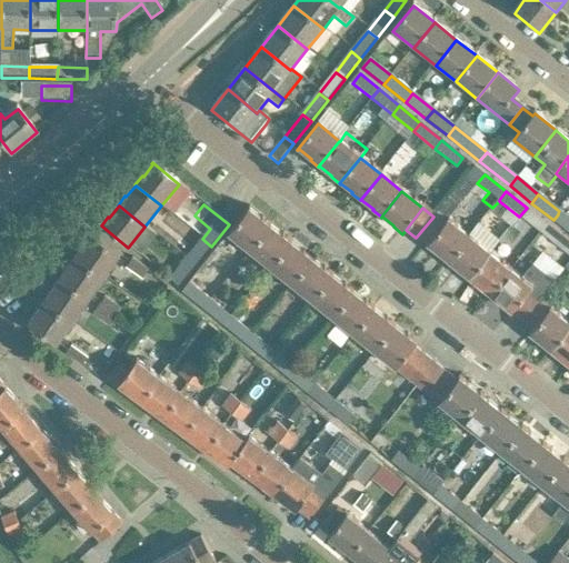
[(520,218),(540,234),(548,224),(527,208),(520,218)]
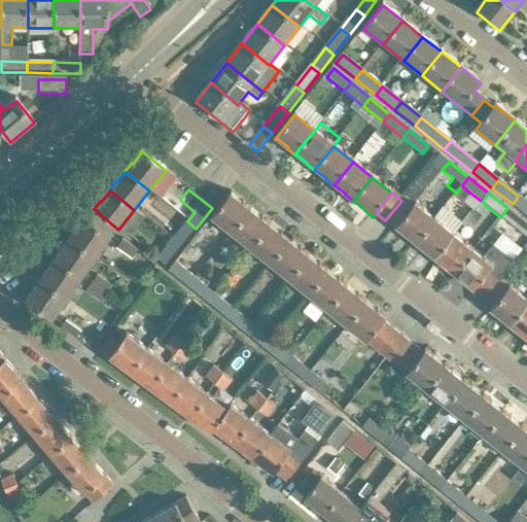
[(231,235),(250,210),(243,204),(242,205),(231,197),(232,196),(231,195),(211,219),(231,235)]
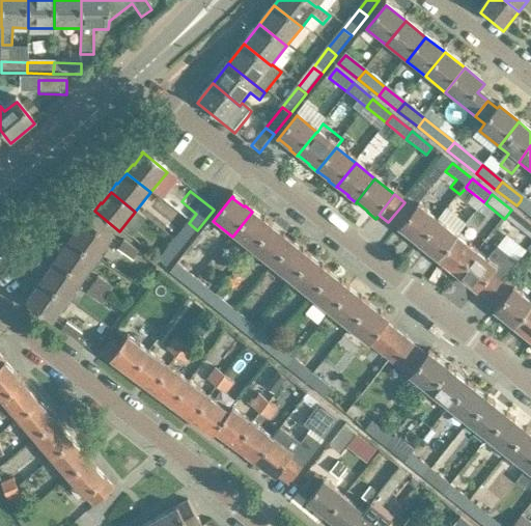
[(530,204),(522,197),(521,199),(521,200),(516,205),(530,217),(530,204)]
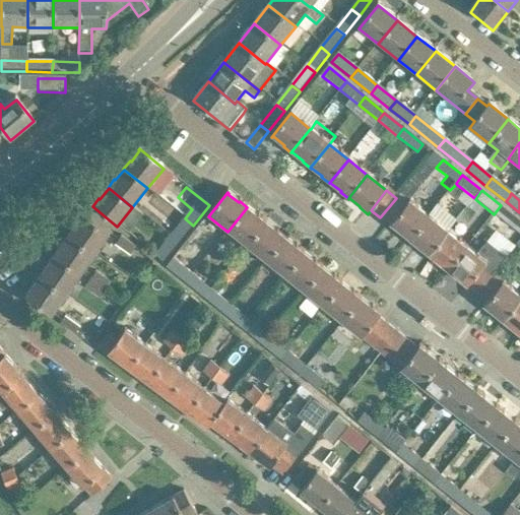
[(390,226),(406,206),(396,198),(380,217),(390,226)]
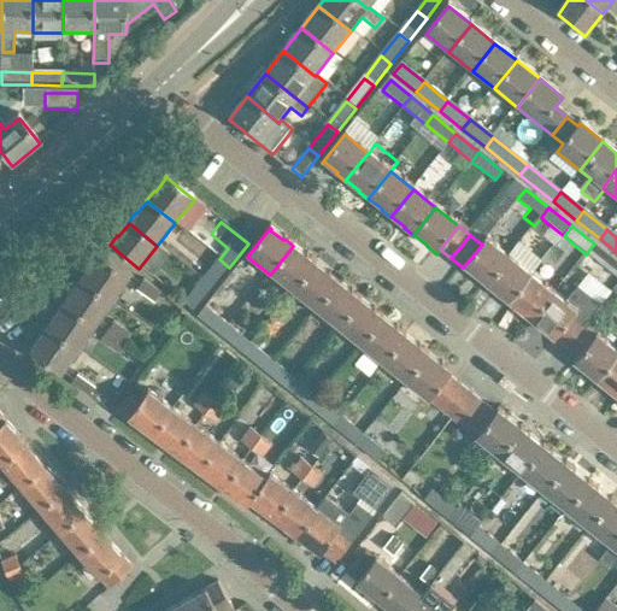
[(486,287),(510,257),(487,239),(482,245),(463,268),(472,276),(474,275),(487,285),(486,286),(486,287)]
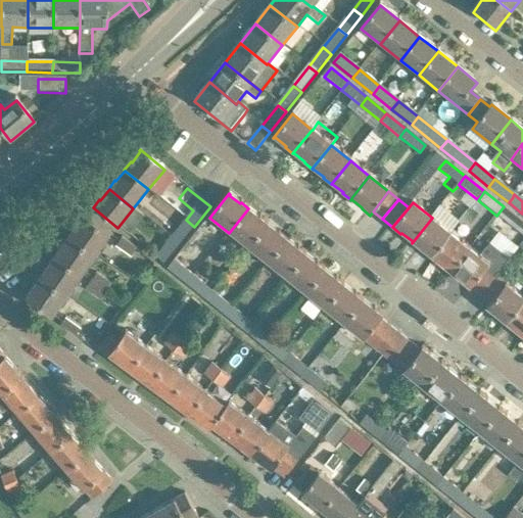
[(504,206),(496,216),(508,224),(515,216),(504,206)]
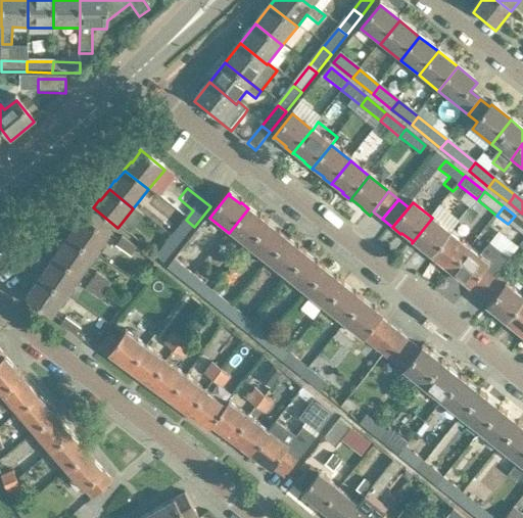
[(248,248),(268,224),(260,218),(259,219),(248,210),(249,209),(248,208),(229,233),(248,248)]
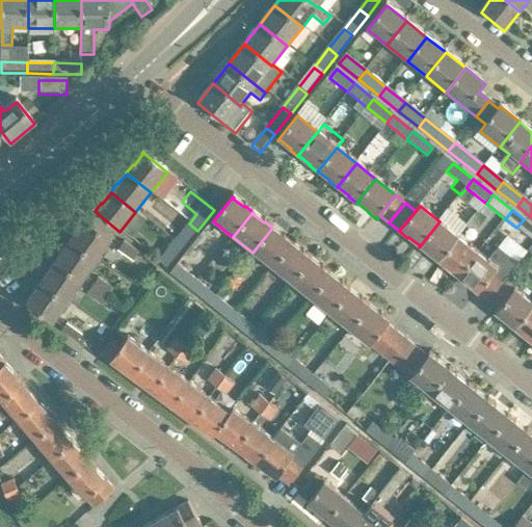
[(112,240),(85,220),(71,242),(97,262),(112,240)]
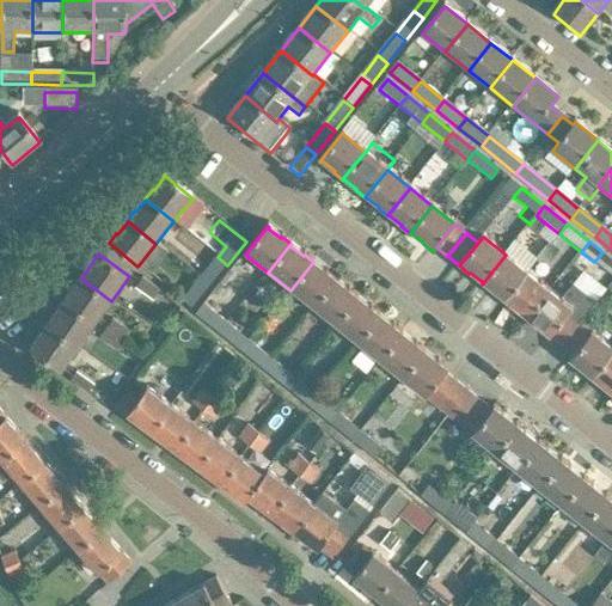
[(506,301),(527,273),(506,255),(482,285),(491,292),(493,291),(506,301)]
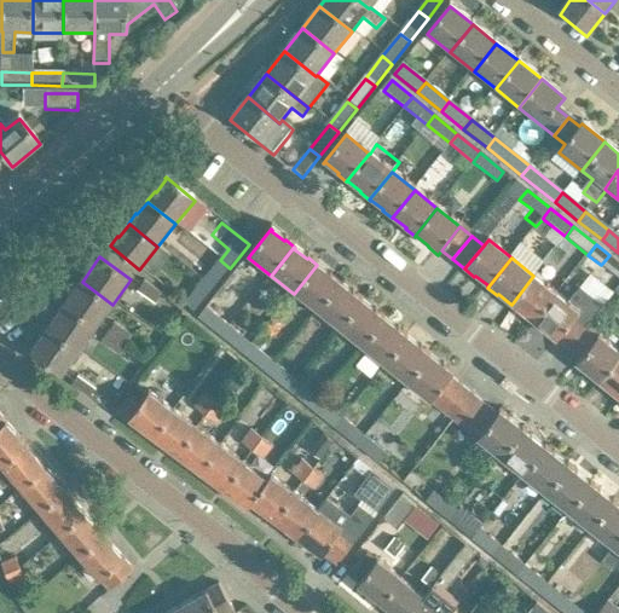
[(212,290),(230,269),(220,260),(202,283),(212,290)]
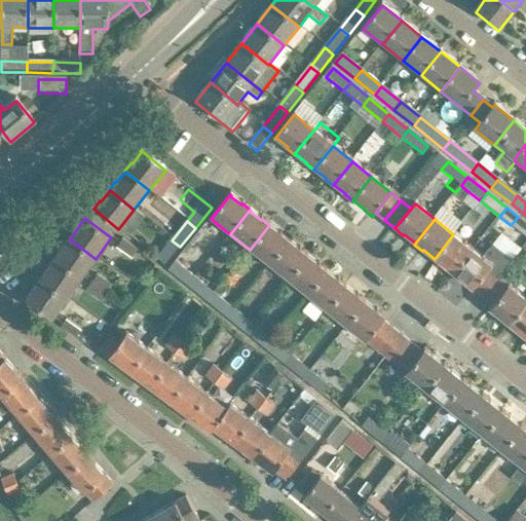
[(268,266),(289,240),(280,234),(280,235),(269,227),(270,226),(269,225),(250,250),(260,259),(254,267),(263,274),(269,266),(268,266)]
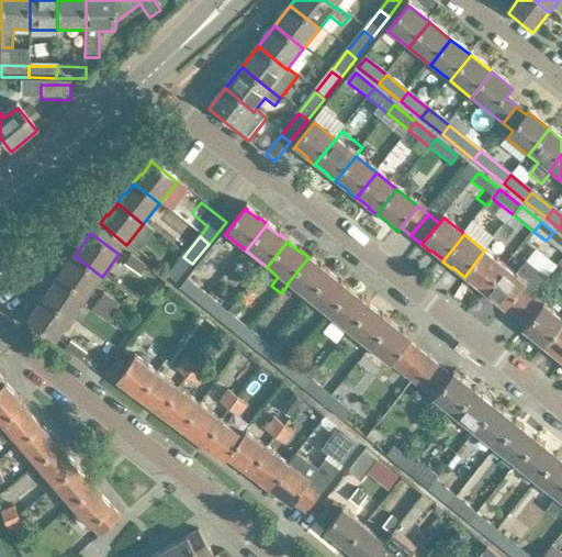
[(179,290),(199,307),(205,299),(194,289),(225,249),(218,243),(187,283),(186,282),(179,290)]
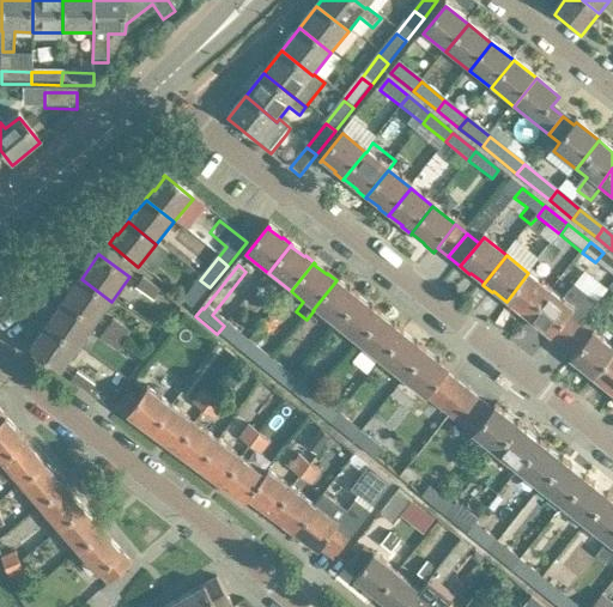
[(528,321),(551,292),(528,273),(507,302),(520,313),(519,314),(528,321)]
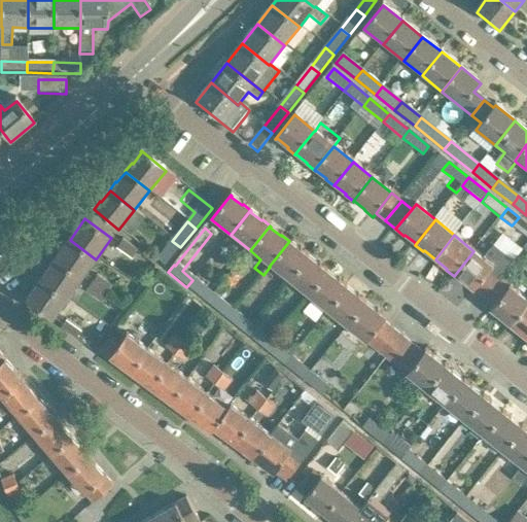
[(81,280),(96,259),(70,240),(55,262),(81,280)]
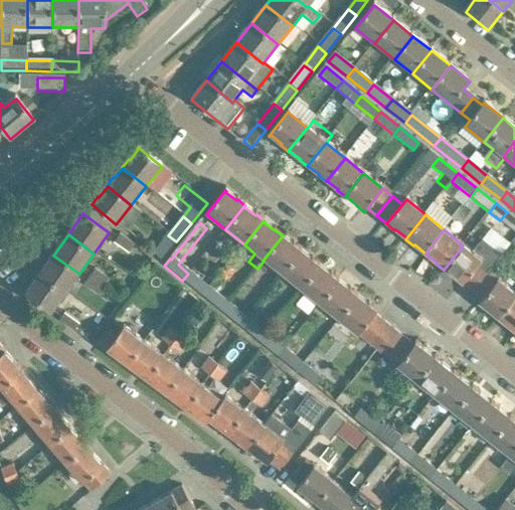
[(160,262),(176,241),(168,235),(152,255),(160,262)]
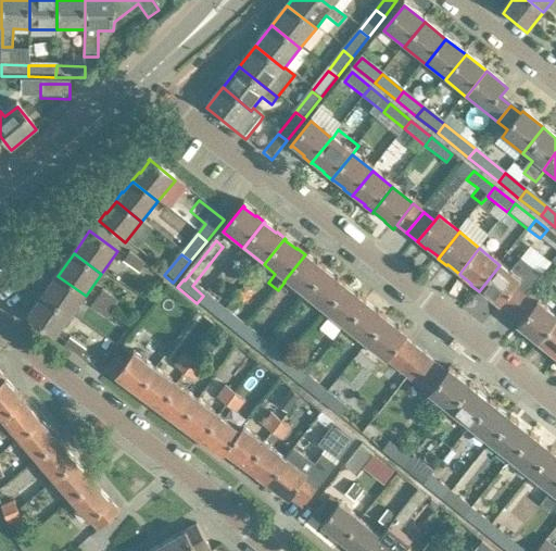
[(304,298),(326,271),(317,264),(316,265),(305,257),(305,255),(305,254),(283,282),(285,282),(304,298)]
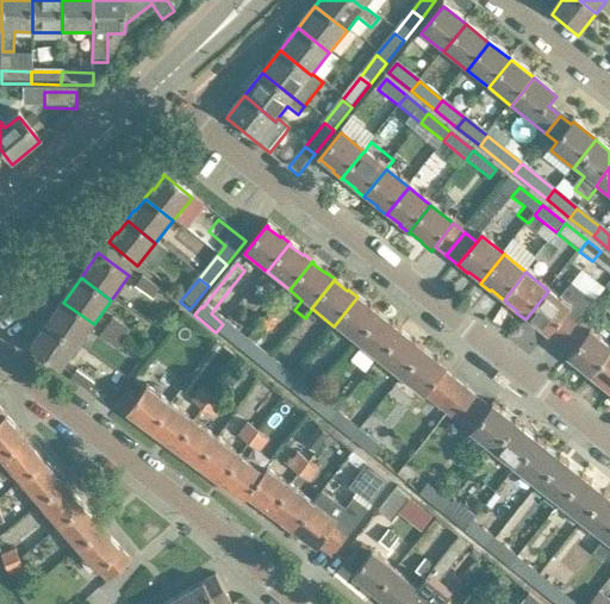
[(153,302),(160,292),(143,280),(136,290),(153,302)]
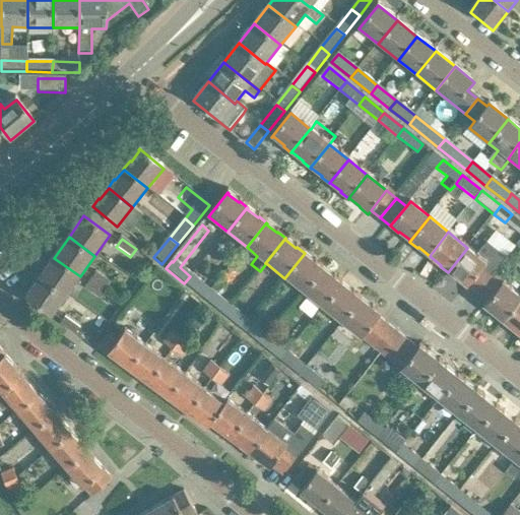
[(467,287),(483,267),(493,275),(506,259),(486,244),(477,256),(467,248),(448,272),(449,271),(459,280),(459,281),(467,287)]
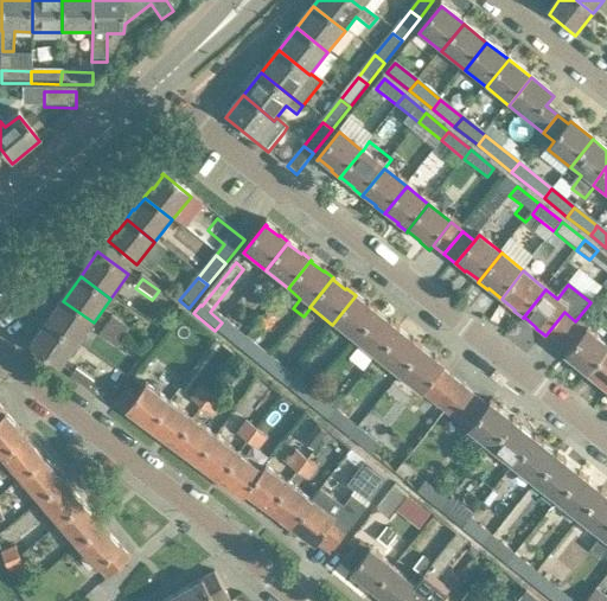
[(355,343),(377,313),(369,306),(368,307),(355,298),(356,296),(356,295),(332,325),(355,343)]
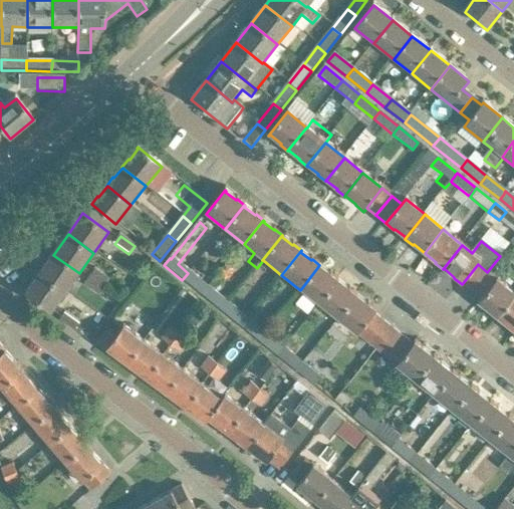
[(65,293),(79,273),(53,255),(39,275),(65,293)]
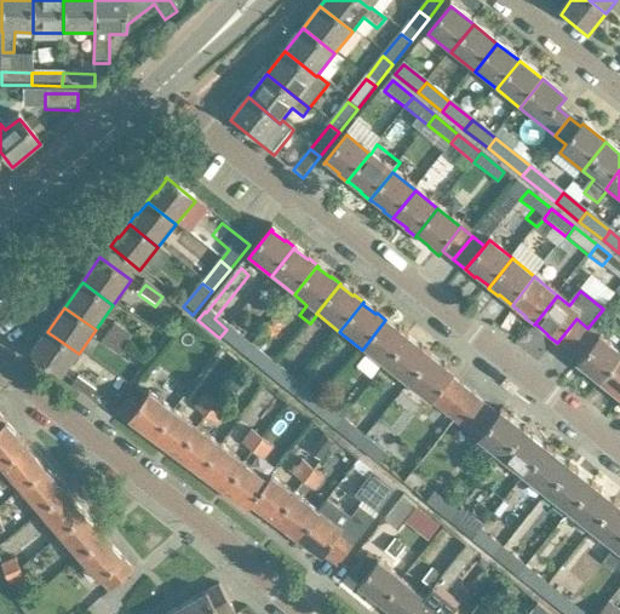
[(568,353),(587,328),(577,319),(557,343),(568,353)]
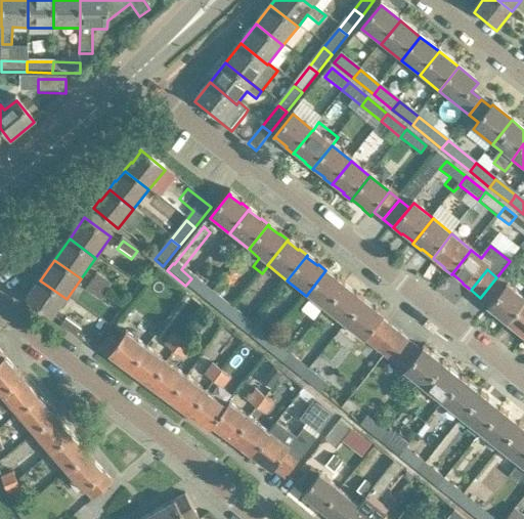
[(324,311),(345,286),(337,279),(337,280),(325,272),(326,271),(325,270),(306,296),(324,311)]
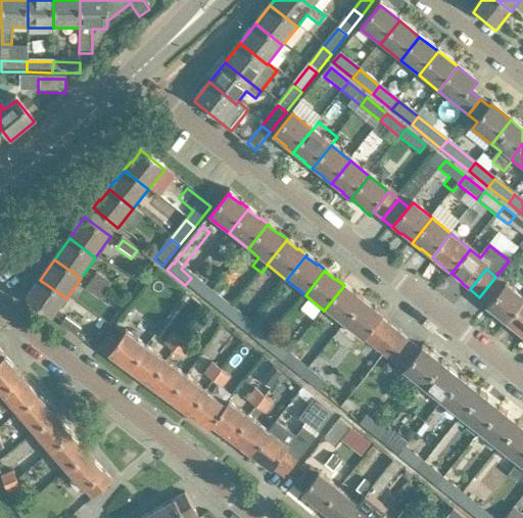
[(97,275),(90,285),(105,295),(107,293),(124,303),(129,295),(97,275)]
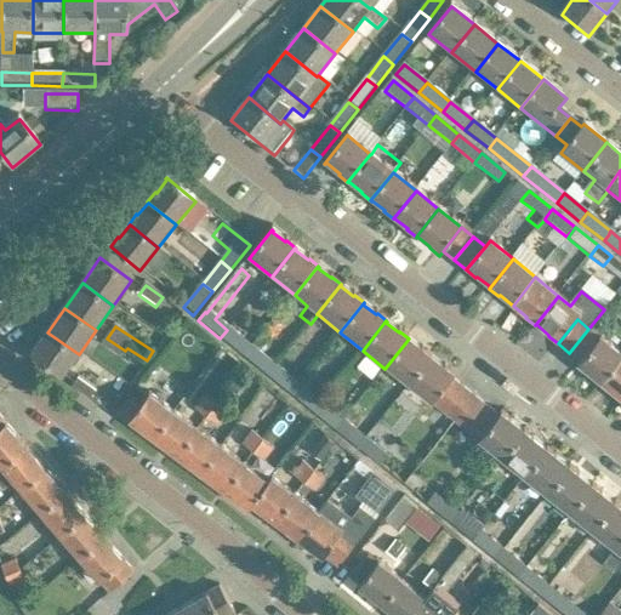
[(581,362),(600,339),(588,329),(569,353),(581,362)]
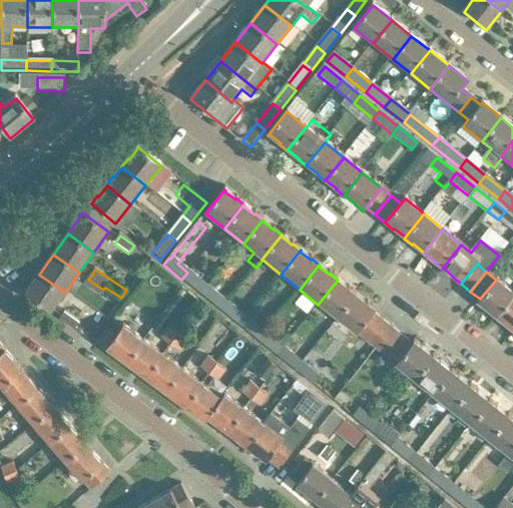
[(206,288),(187,273),(181,280),(200,296),(206,288)]
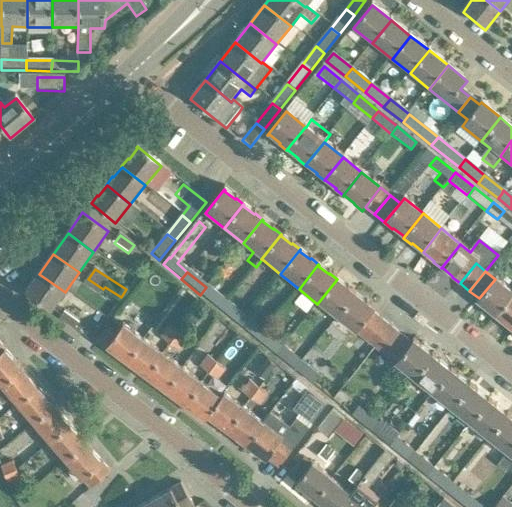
[(51,312),(65,292),(39,274),(25,293),(51,312)]
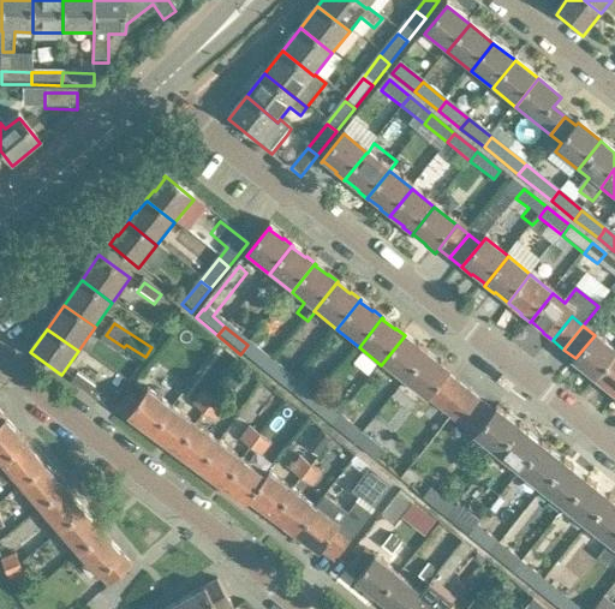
[(124,347),(106,335),(100,342),(118,356),(124,347)]
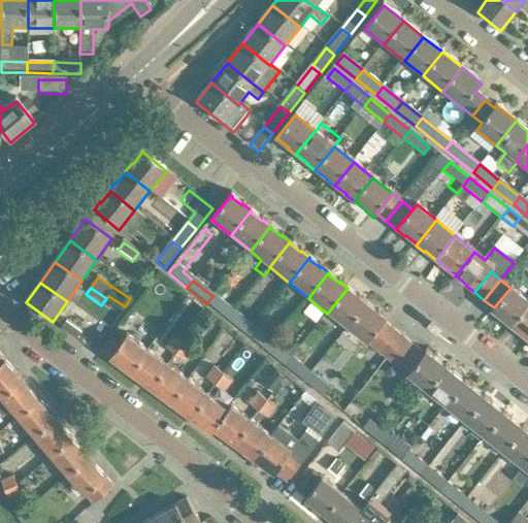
[(347,329),(367,304),(359,298),(358,298),(348,290),(349,289),(348,288),(327,314),(347,329)]
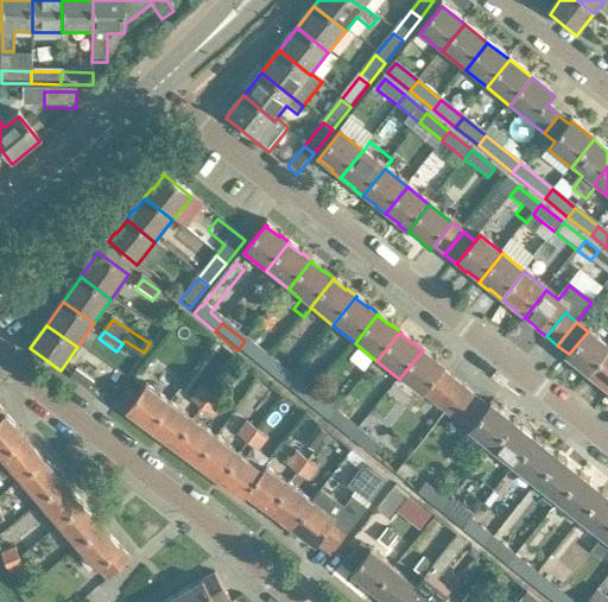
[(588,378),(607,352),(607,347),(588,331),(569,354),(565,359),(575,367),(575,366),(588,375),(587,376),(588,378)]
